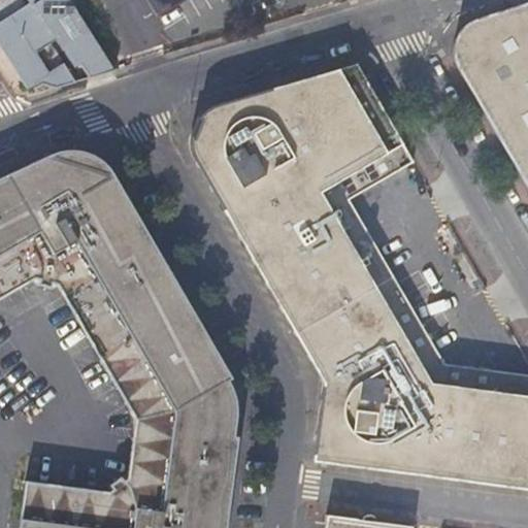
[(55,88),(73,81),(63,67),(70,63),(62,51),(67,47),(87,78),(112,70),(68,0),(0,0),(0,48),(25,88),(30,86),(31,88),(40,84),(55,88)]
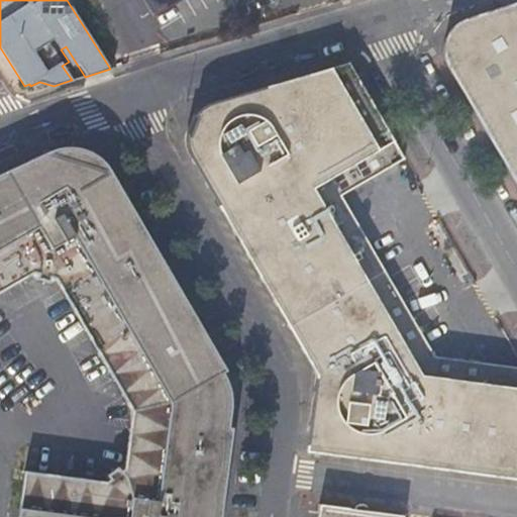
[(180,0),(148,0),(158,13),(180,0)]
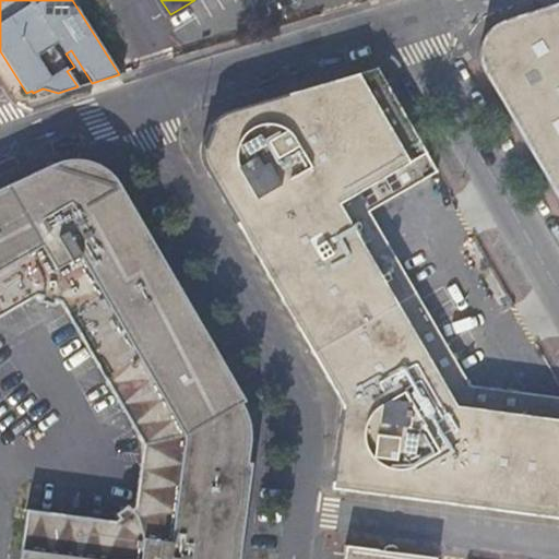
[(558,0),(492,21),(484,30),(478,38),(477,43),(476,54),(477,59),(479,66),(558,202),(558,0)]
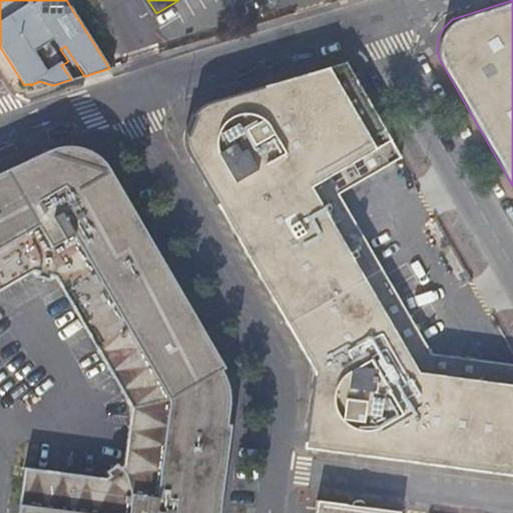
[(401,157),(345,62),(308,73),(209,102),(205,104),(197,108),(191,115),(193,117),(190,125),(186,134),(184,134),(184,136),(184,146),(186,151),(189,157),(290,330),(313,371),(304,448),(512,475),(512,364),(430,354),(338,194),(401,157)]
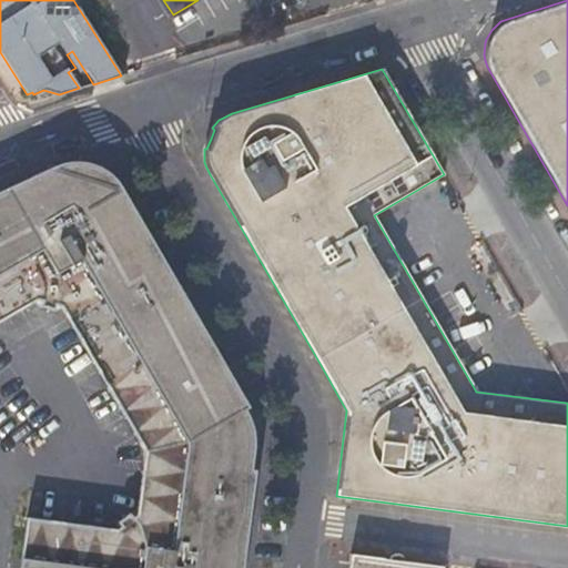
[(89,163),(83,161),(77,161),(67,162),(57,165),(0,190),(0,316),(38,298),(43,302),(42,307),(56,312),(58,306),(61,307),(151,452),(143,514),(138,517),(134,514),(121,523),(124,527),(120,530),(29,520),(21,567),(241,567),(257,449),(259,440),(257,430),(254,419),(249,406),(120,184),(114,178),(108,171),(95,164),(89,163)]
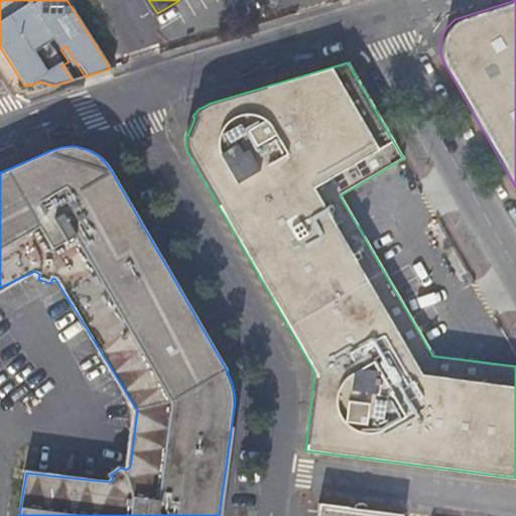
[(402,515),(368,510),(367,507),(366,504),(363,503),(361,502),(358,502),(355,503),(353,505),(352,508),(318,503),(316,515),(402,515)]
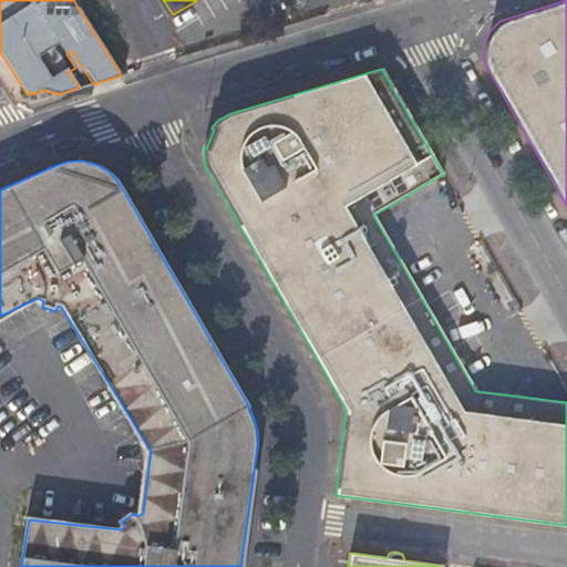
All buildings are outlined.
